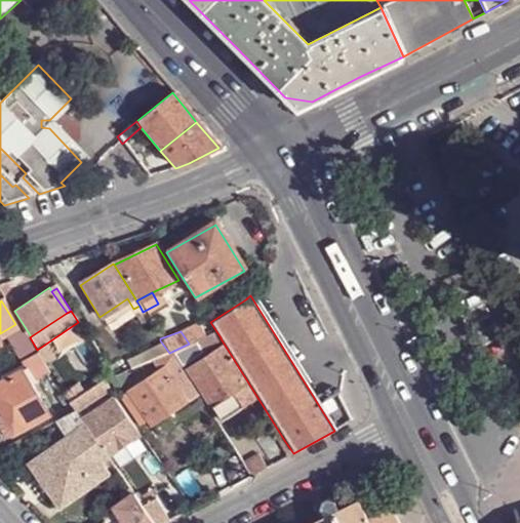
[(221,337),(216,331),(207,335),(212,345),(221,338),(221,337)]
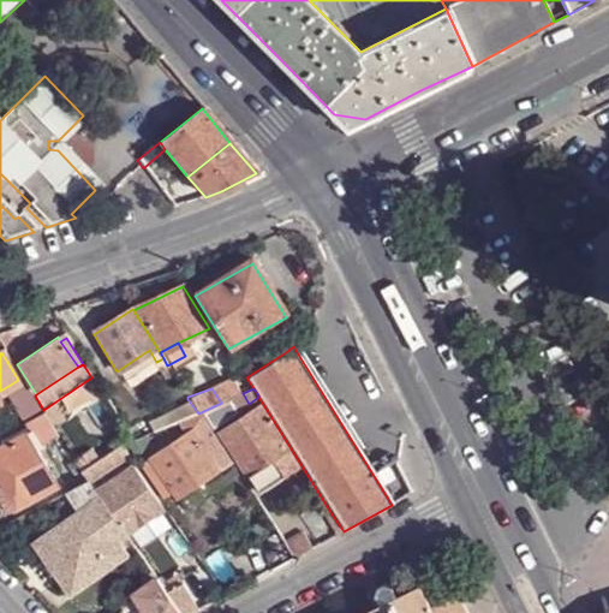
[(138,439),(198,414),(187,399),(133,433),(138,439)]
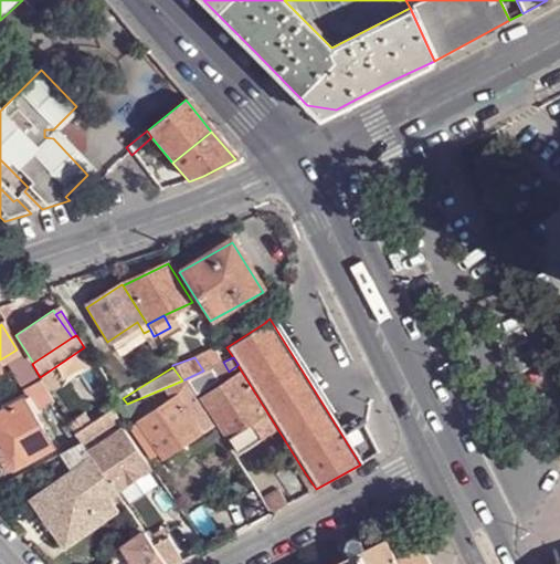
[(212,384),(204,371),(203,371),(182,380),(187,387),(192,396),(212,384)]
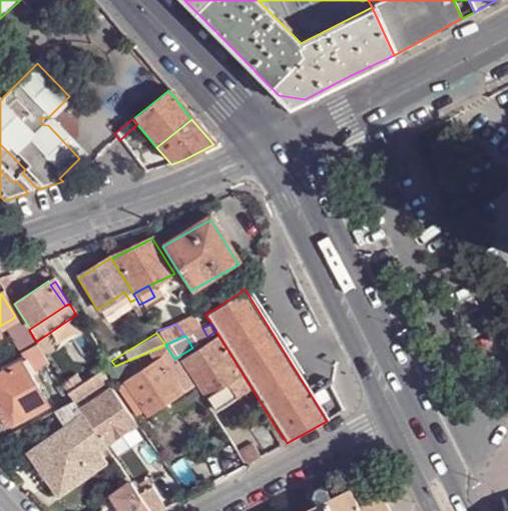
[(181,362),(185,368),(200,392),(210,409),(234,395),(227,385),(238,378),(215,341),(181,362)]
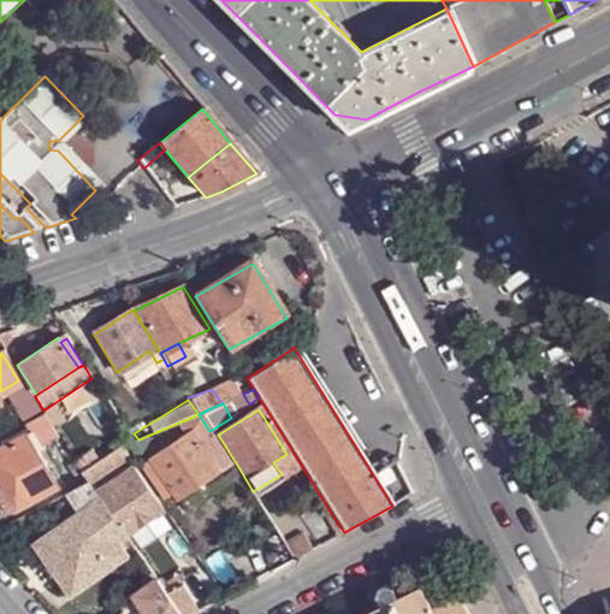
[(55,434),(42,414),(23,426),(28,435),(0,449),(0,502),(3,508),(10,513),(52,489),(31,452),(37,449),(35,446),(55,434)]
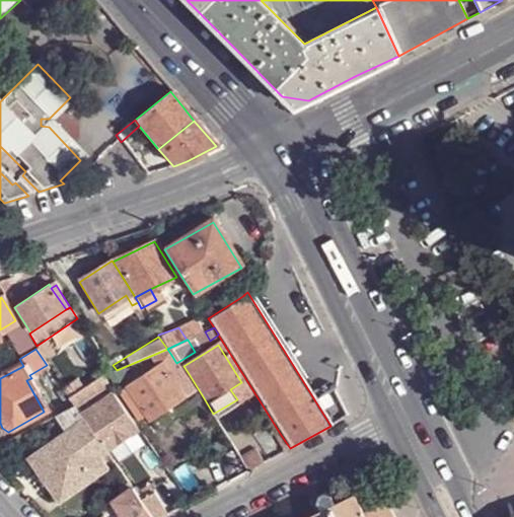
[(182,374),(176,363),(171,355),(126,386),(118,392),(129,411),(137,404),(148,421),(180,398),(193,390),(182,374)]
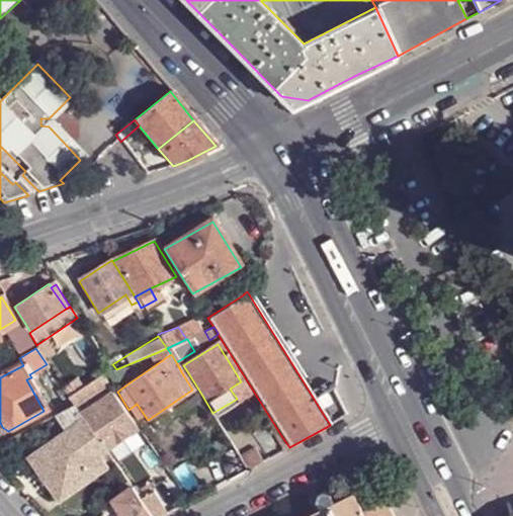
[(187,371),(182,373),(192,390),(198,399),(202,396),(187,371)]
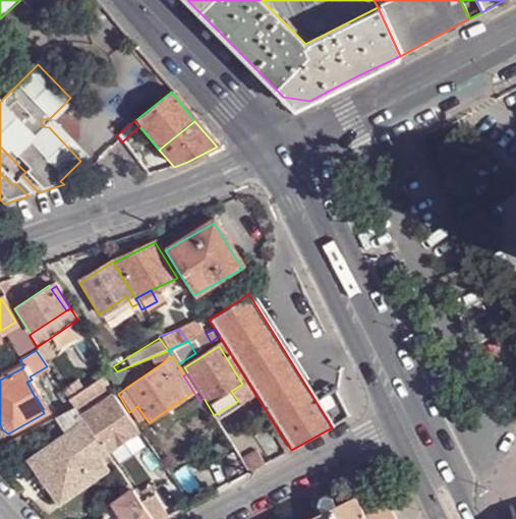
[(108,388),(102,379),(84,390),(68,400),(74,408),(74,409),(108,388)]
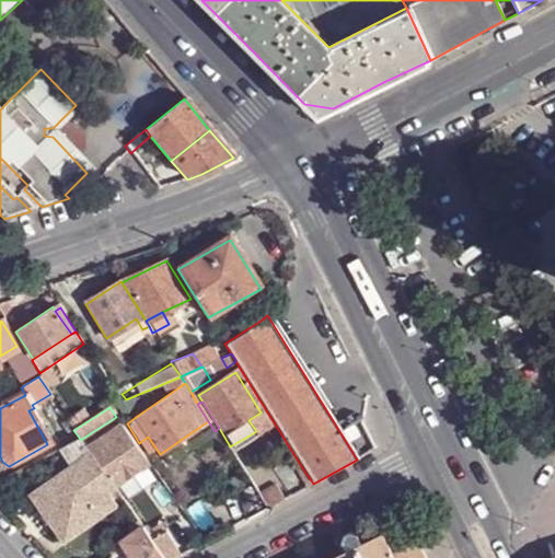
[(73,430),(91,419),(84,408),(67,419),(73,430)]
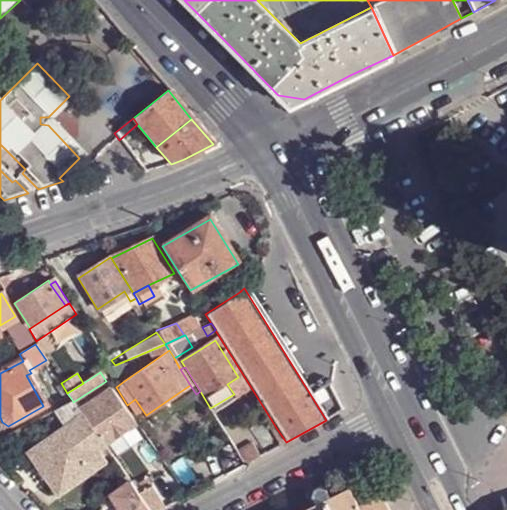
[(244,387),(238,377),(227,384),(234,394),(244,387)]
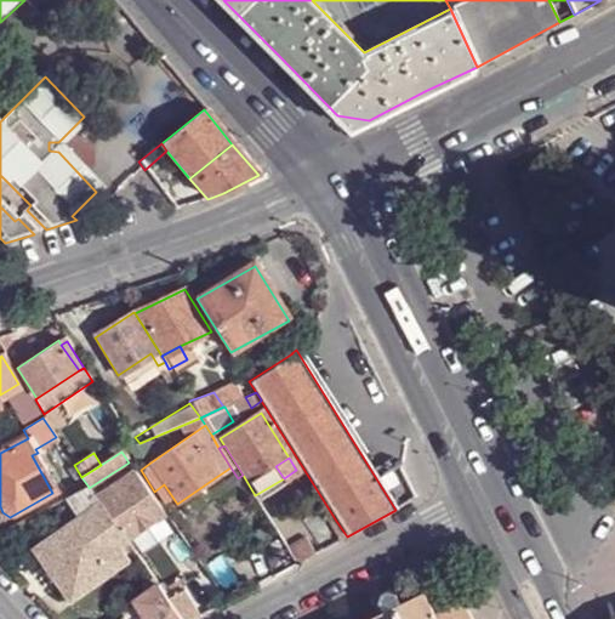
[(165,516),(135,470),(95,497),(125,543),(165,516)]
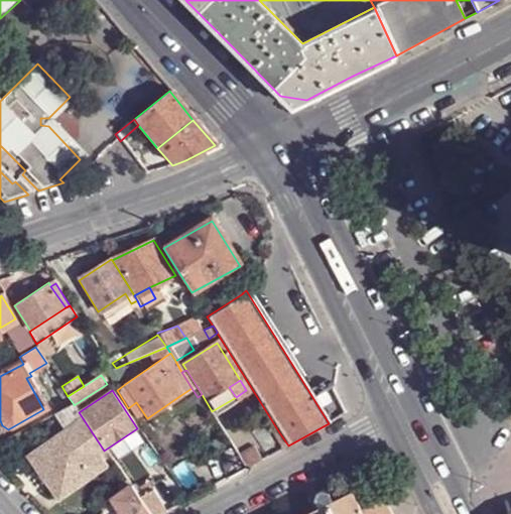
[(79,412),(74,405),(74,404),(52,416),(65,432),(27,459),(56,500),(102,467),(94,457),(99,454),(104,462),(109,459),(104,451),(79,412)]
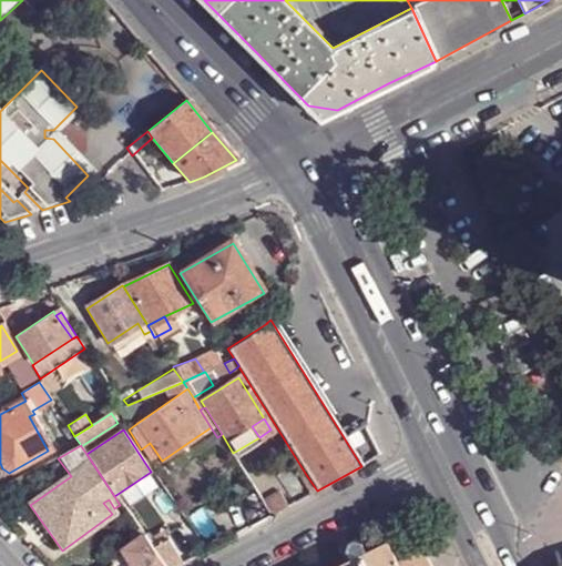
[(317,491),(307,476),(300,479),(309,495),(317,491)]
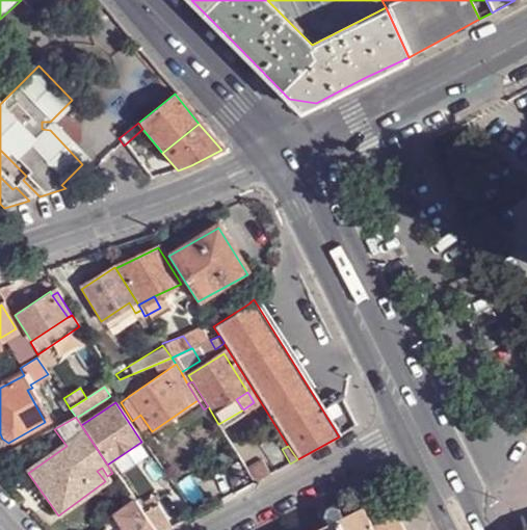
[(245,477),(251,485),(265,477),(261,469),(245,477)]
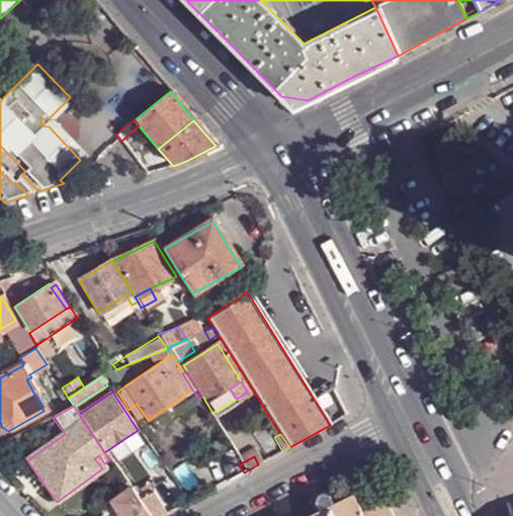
[(127,489),(123,483),(113,490),(117,496),(127,489)]
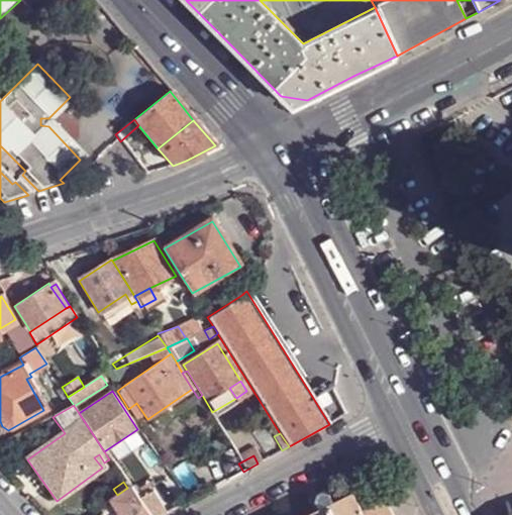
[(127,488),(117,495),(109,501),(118,514),(144,514),(138,506),(127,488)]
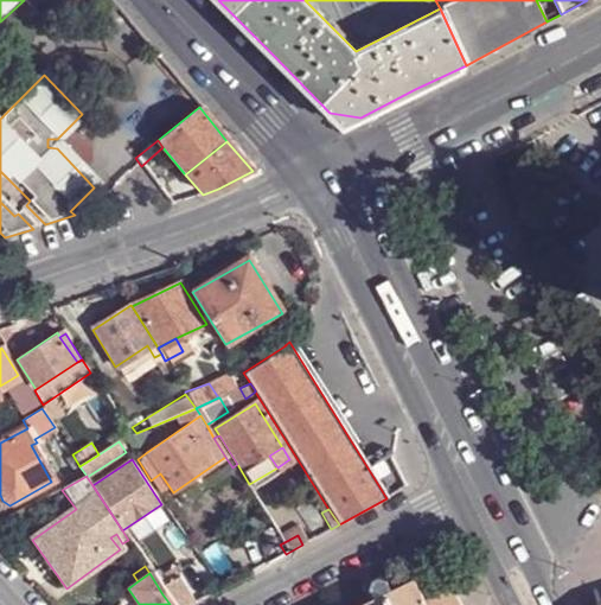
[(364,579),(363,583),(362,587),(366,597),(350,604),(417,604),(416,600),(406,578),(384,588),(379,579),(375,578),(372,575),(364,579)]
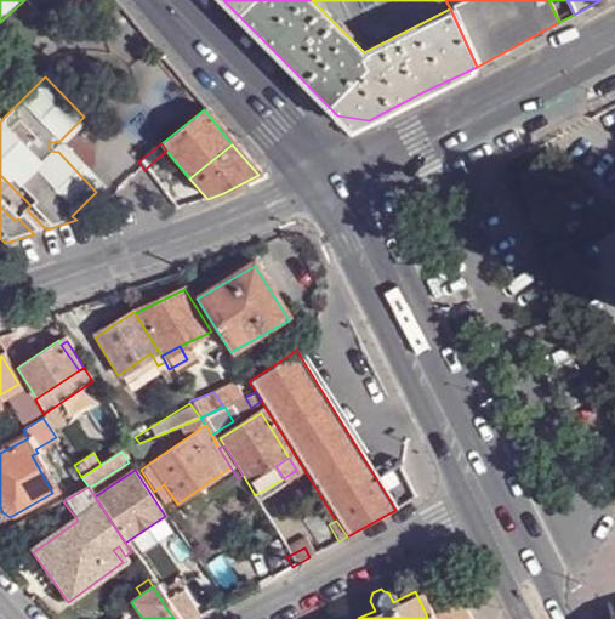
[(182,598),(166,608),(174,618),(194,618),(182,598)]
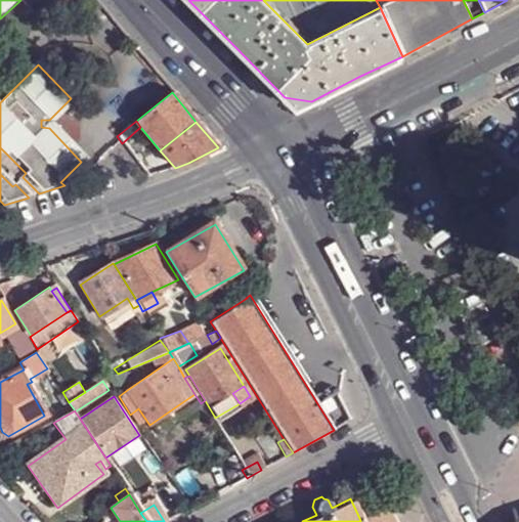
[(390,521),(383,507),(359,518),(360,521),(390,521)]
